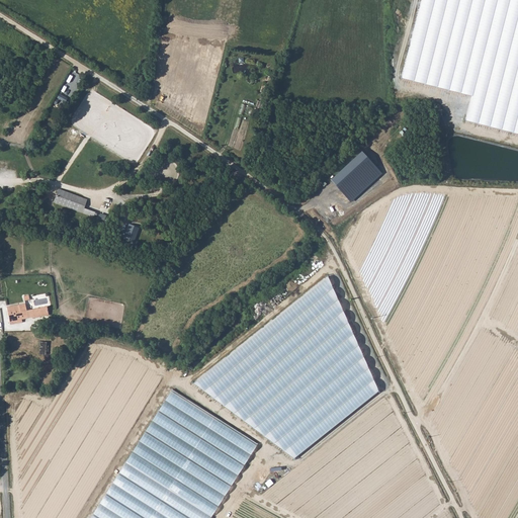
[(517,0),(423,0),(405,77),(473,94),(465,119),(517,134),(517,0)]
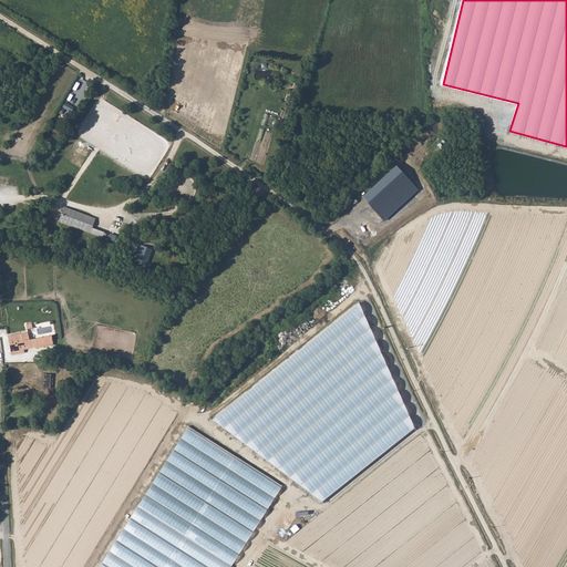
[(185,64),(181,88),(187,89),(193,65),(185,64)]
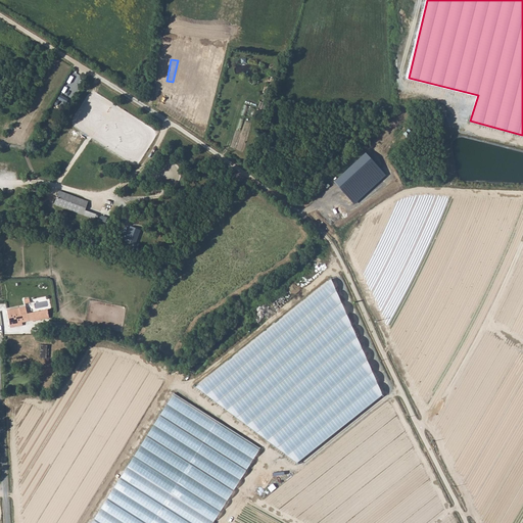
[(185,69),(187,61),(181,59),(178,68),(185,69)]
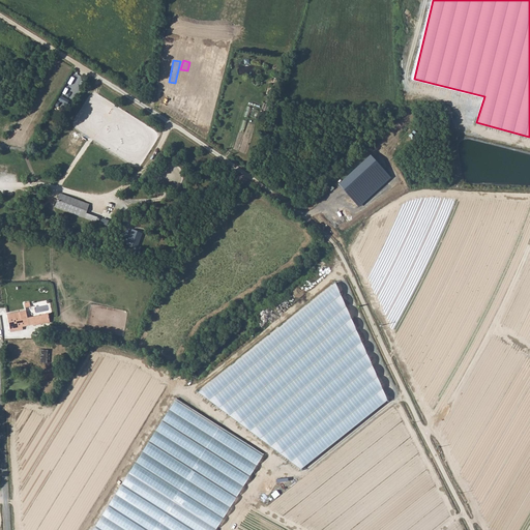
[(369,154),(336,183),(359,207),(390,178),(369,154)]
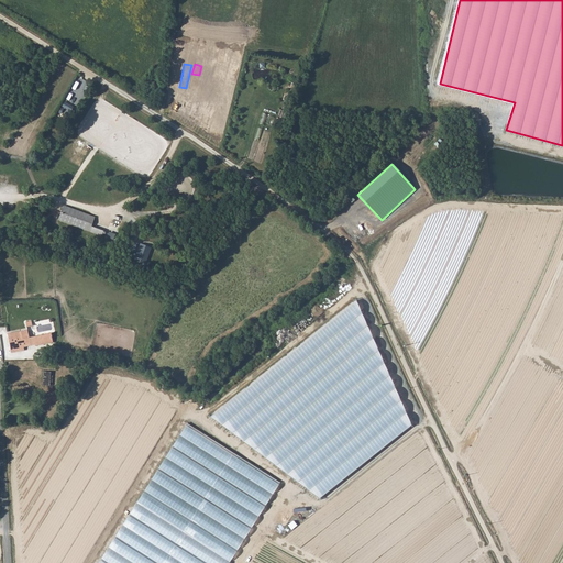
[(63,207),(57,220),(88,231),(94,218),(63,207)]
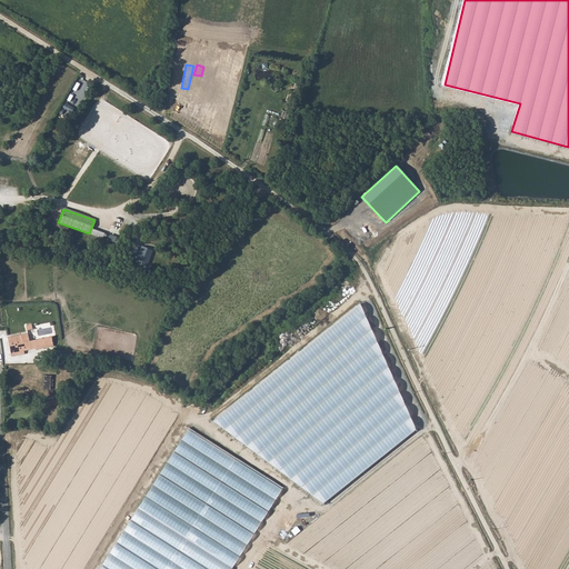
[(151,250),(140,246),(137,257),(133,255),(131,259),(146,265),(151,250)]
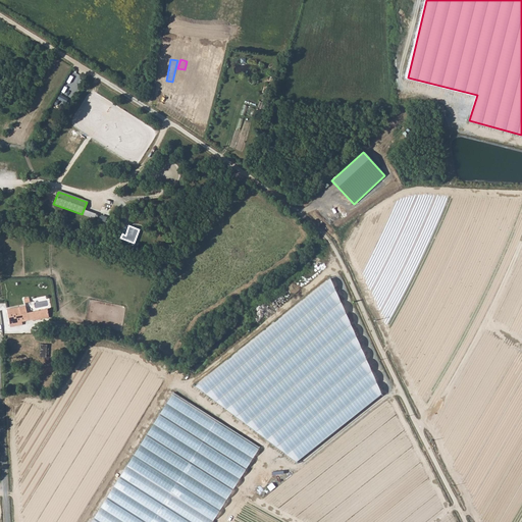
[(329,279),(194,386),(296,459),(380,394),(329,279)]
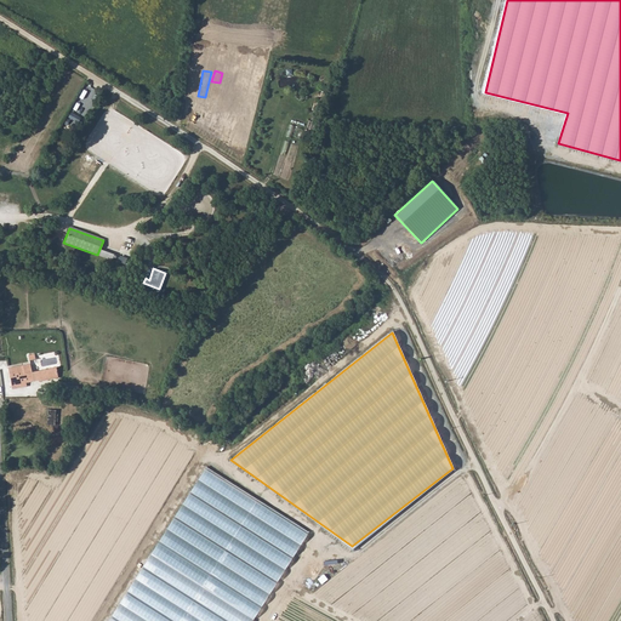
[(33,381),(30,371),(29,364),(7,368),(11,388),(26,385),(26,382),(33,381)]
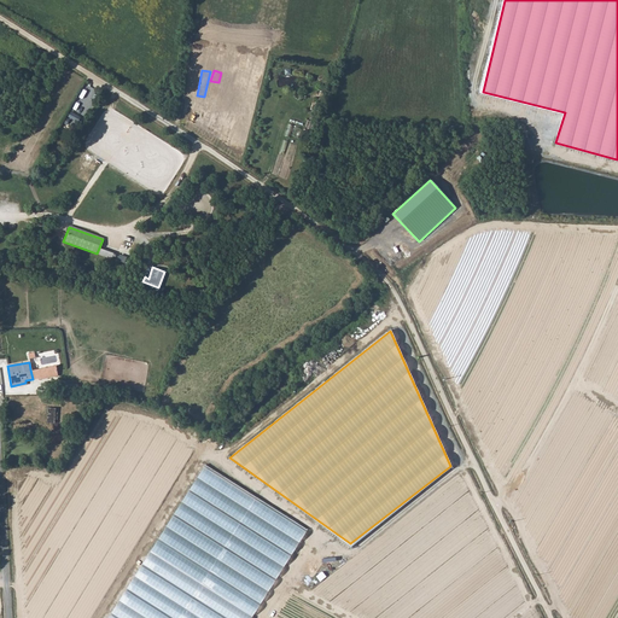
[(54,365),(30,369),(33,379),(40,378),(40,380),(57,377),(54,365)]
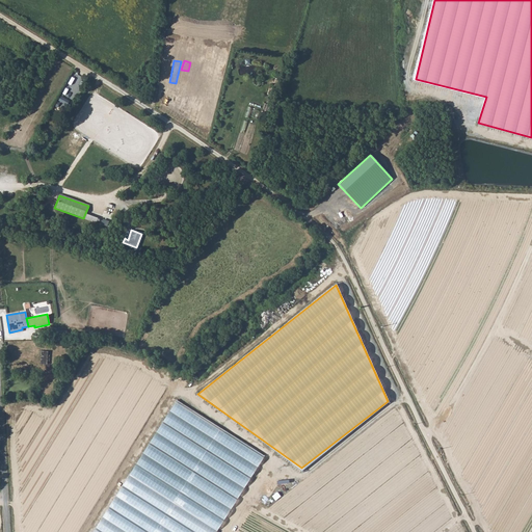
[(214,531),(216,531),(230,509),(232,505),(242,490),(263,458),(203,420),(176,402),(139,458),(129,474),(91,531),(214,531)]
